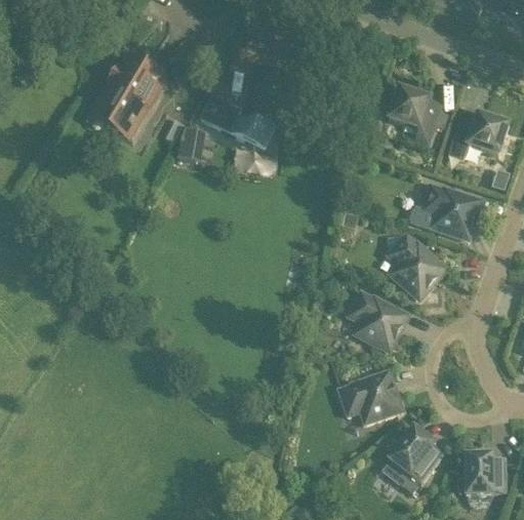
[(157,89),(163,79),(128,56),(93,113),(122,130),(150,85),(157,89)]
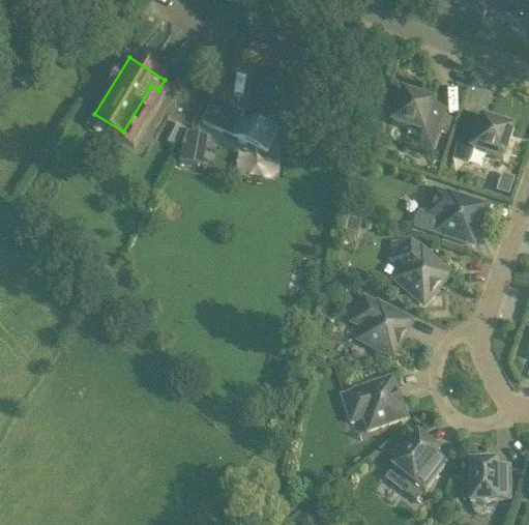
[(294,124),(302,74),(255,66),(246,117),(263,119),(262,125),(239,119),(243,110),(214,95),(202,118),(268,152),(278,129),(273,126),(274,121),(294,124)]
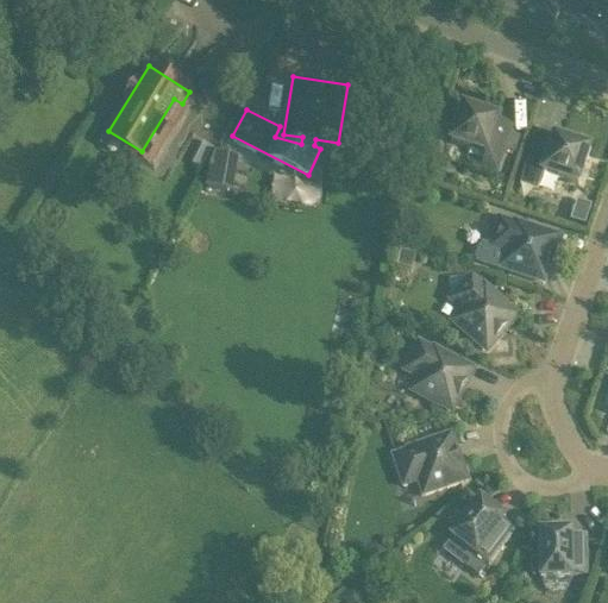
[(513,148),(516,137),(508,134),(512,123),(499,118),(500,113),(463,100),(450,138),(487,150),(483,159),(499,164),(505,145),(513,148)]
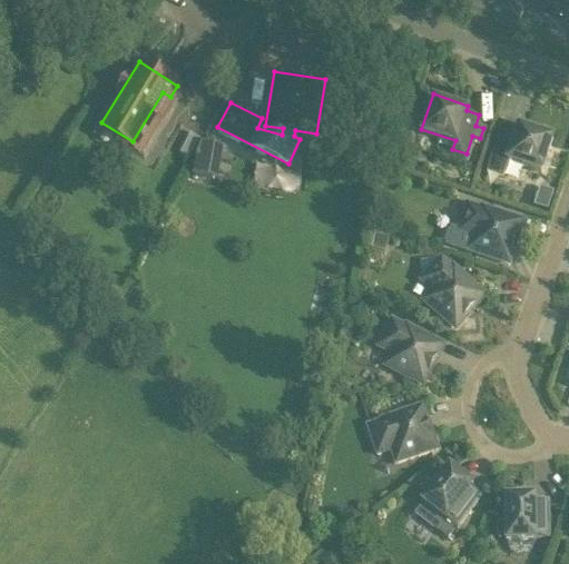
[(517,127),(501,121),(486,168),(502,172),(508,157),(541,168),(552,134),(518,122),(517,127)]
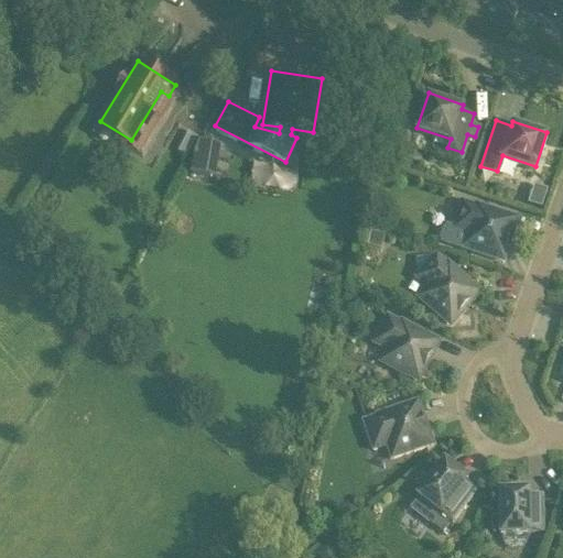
[(216,174),(220,141),(202,138),(194,151),(192,170),(216,174)]
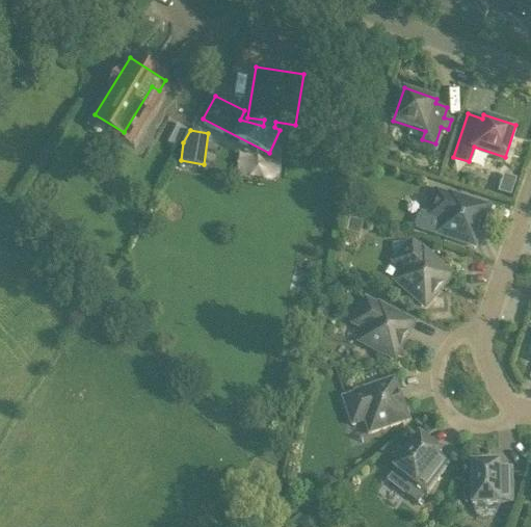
[(516,176),(504,172),(499,189),(511,193),(516,176)]
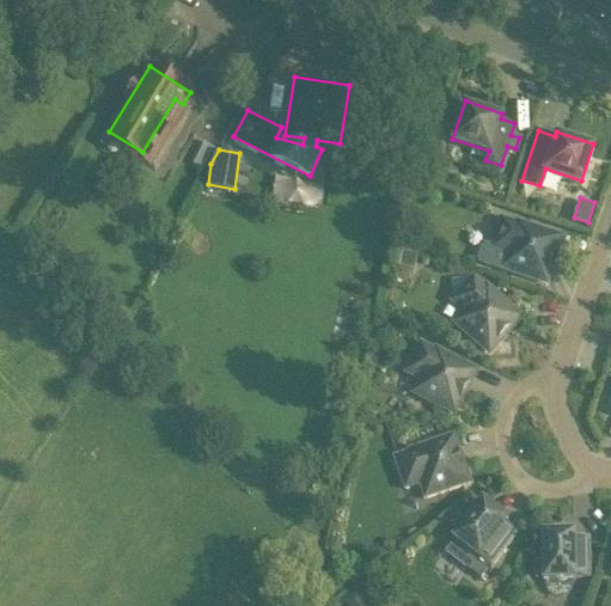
[(517,219),(501,214),(490,246),(506,251),(501,265),(541,279),(542,277),(548,275),(551,265),(547,261),(557,231),(517,216),(517,219)]
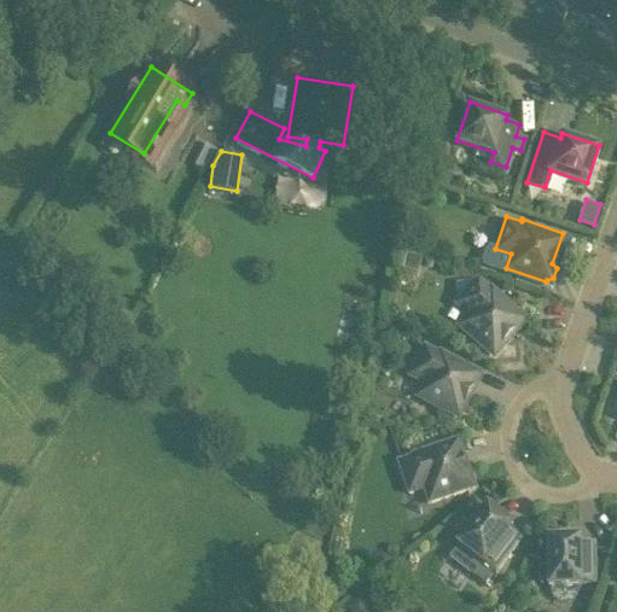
[(423,251),(405,248),(400,267),(418,270),(423,251)]
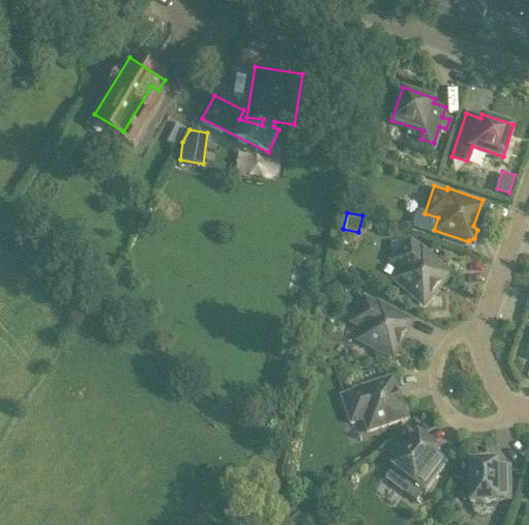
[(420,244),(410,236),(390,258),(401,266),(392,276),(419,300),(420,299),(425,300),(432,294),(430,288),(448,267),(421,243),(420,244)]
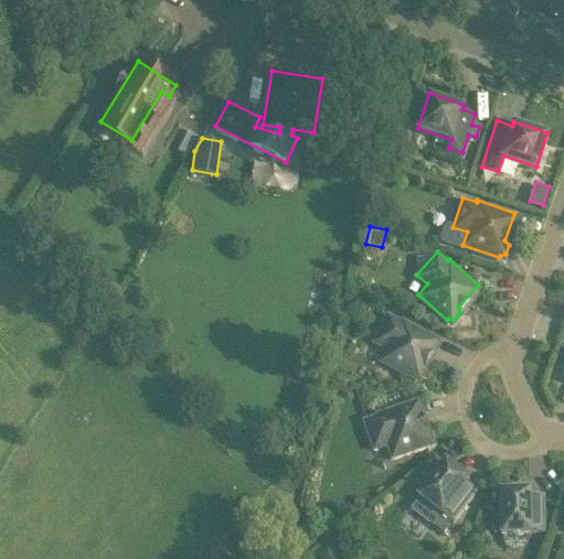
[(401,320),(389,313),(374,341),(386,347),(381,359),(415,377),(416,376),(422,375),(426,367),(423,362),(436,335),(402,318),(401,320)]
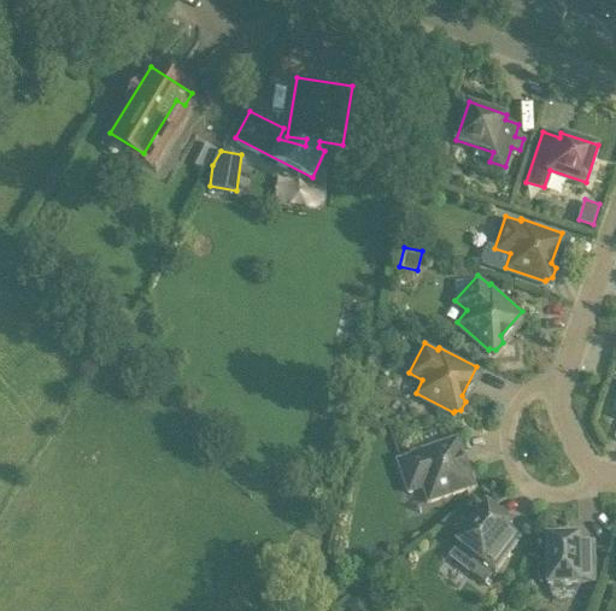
[(469,485),(468,483),(473,479),(469,469),(463,466),(452,436),(412,450),(412,452),(398,457),(409,489),(423,483),(428,498),(469,485)]
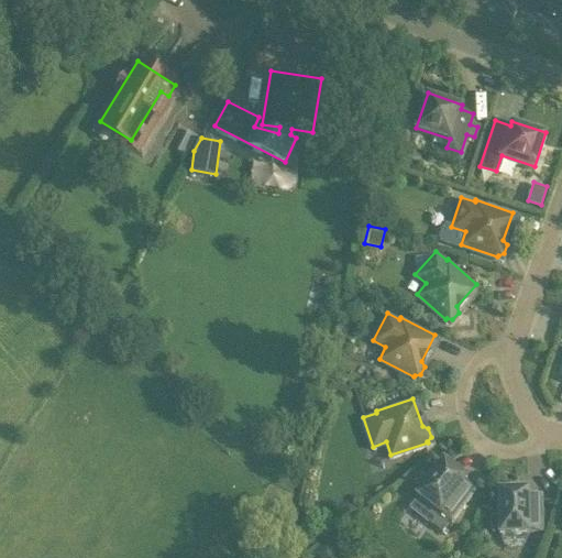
[(443,529),(452,517),(474,488),(464,480),(466,476),(443,458),(417,493),(418,494),(410,504),(443,529)]
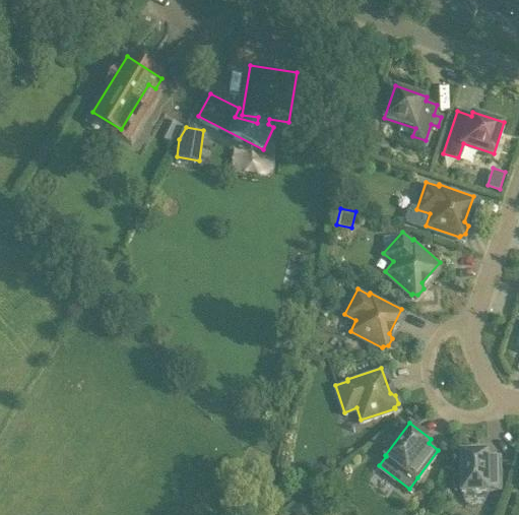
[(488,454),(488,449),(460,450),(461,472),(455,472),(454,474),(454,476),(453,479),(453,481),(454,485),(455,487),(456,489),(461,489),(461,491),(489,490),(489,488),(501,488),(500,454),(488,454)]
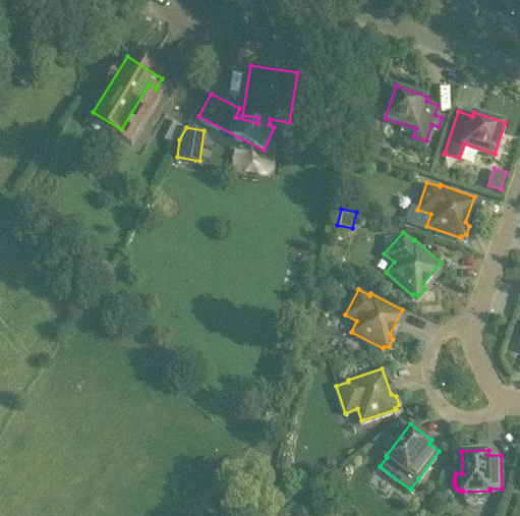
[(304,515),(312,508),(302,499),(292,510),(299,515),(304,515)]
